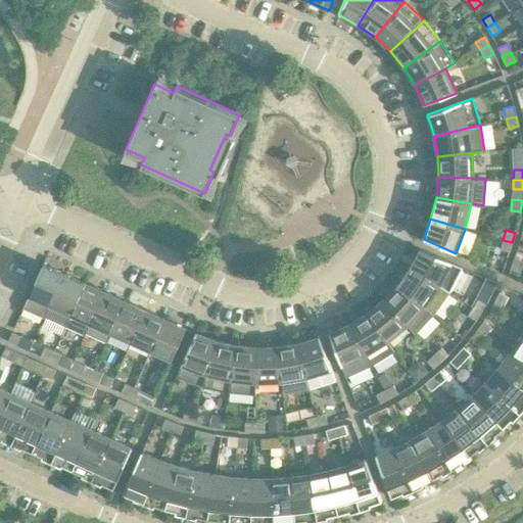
[(500,249),(509,252),(512,242),(503,240),(500,249)]
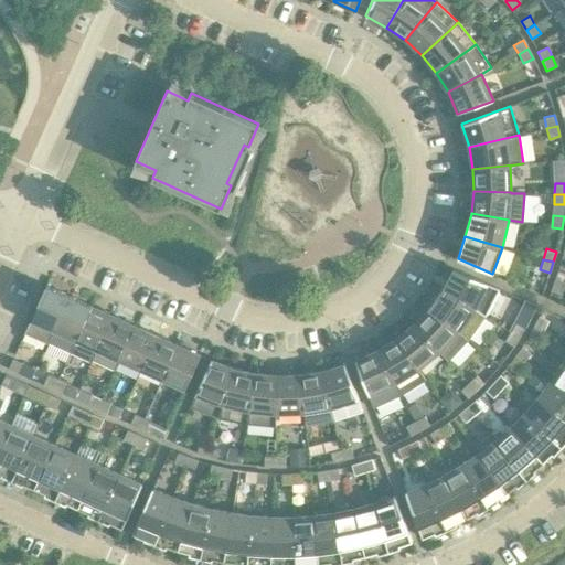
[(486,317),(500,289),(452,268),(441,289),(486,317)]
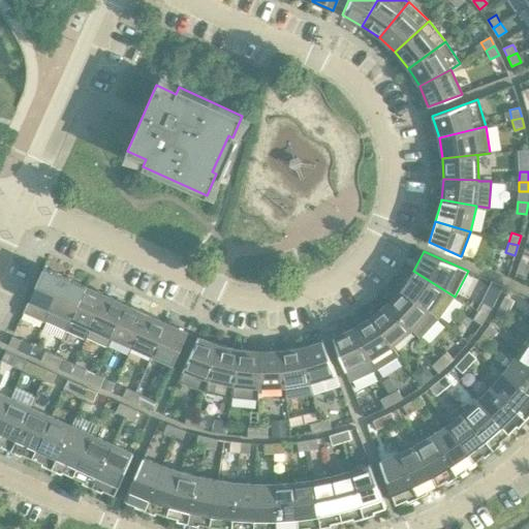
[(528,263),(528,255),(523,254),(519,262),(528,267),(528,263)]
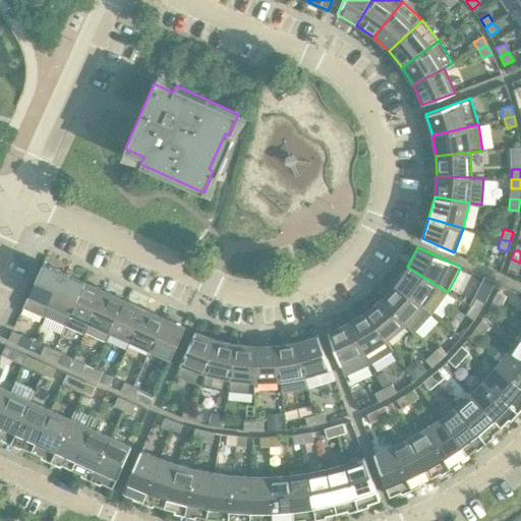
[(508,268),(517,272),(520,263),(511,258),(508,268)]
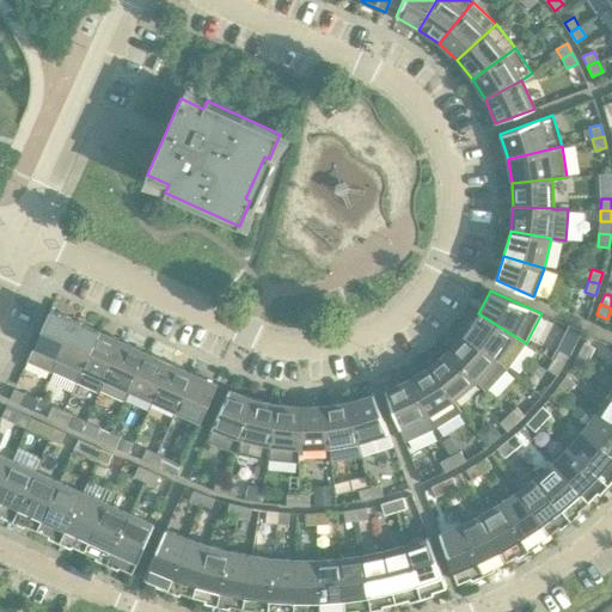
[(50,310),(26,361),(51,372),(53,371),(75,320),(50,310)]
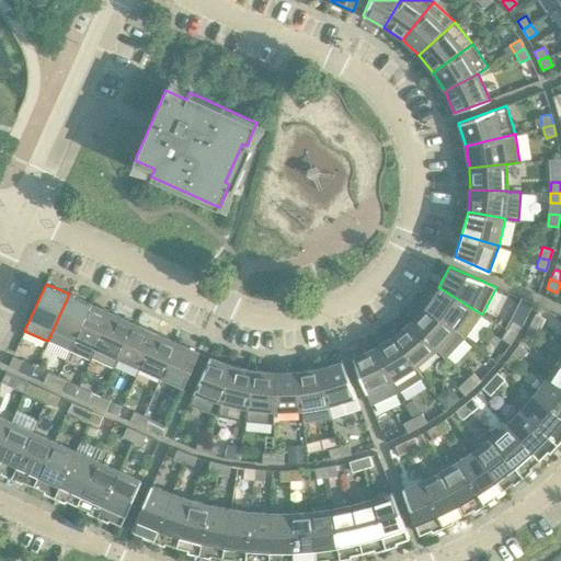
[(426,305),(465,339),(482,315),(438,287),(426,305)]
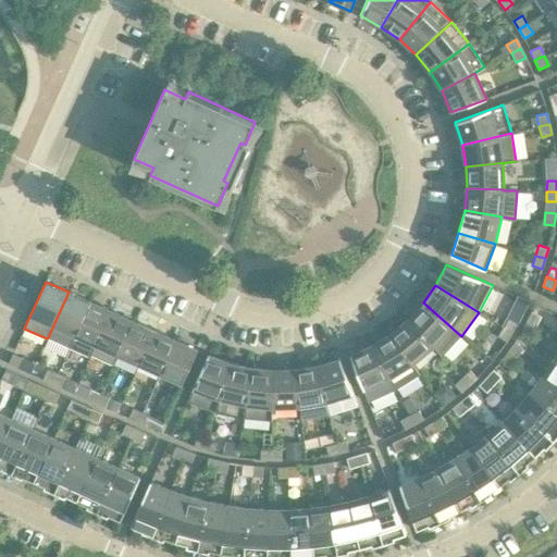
[(69,292),(48,337),(69,347),(89,301),(69,292)]
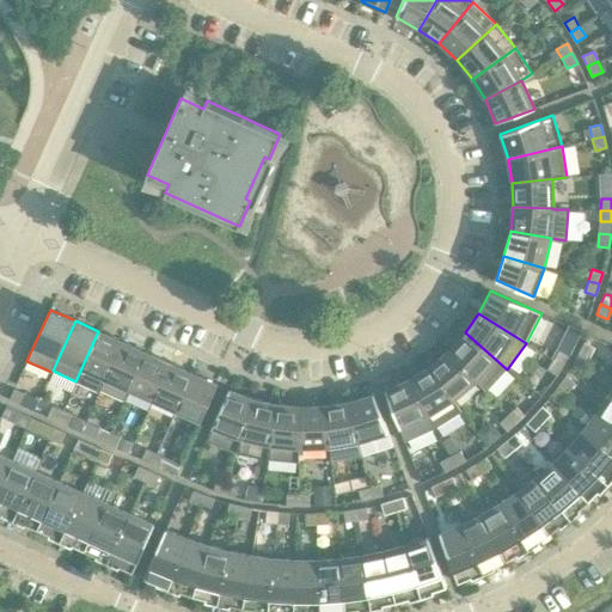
[(99,392),(101,390),(105,379),(122,342),(98,331),(75,381),(99,392)]
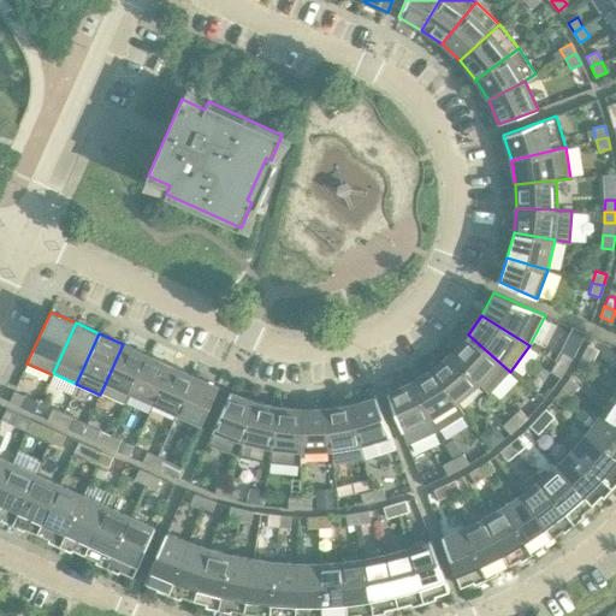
[(468,335),(467,336),(451,353),(479,384),(489,394),(510,372),(468,335)]
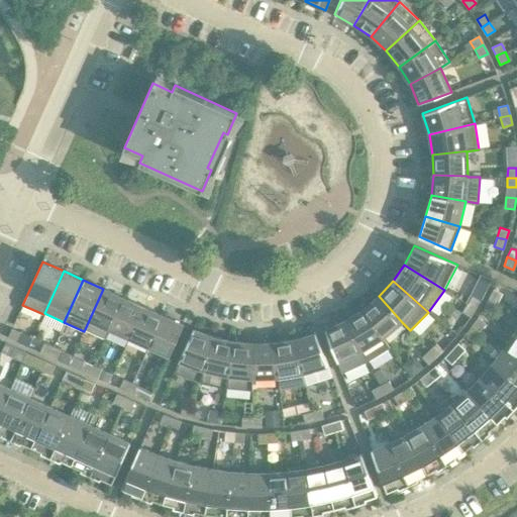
[(468,303),(467,303),(476,309),(481,300),(484,293),(468,288),(460,300),(468,303)]
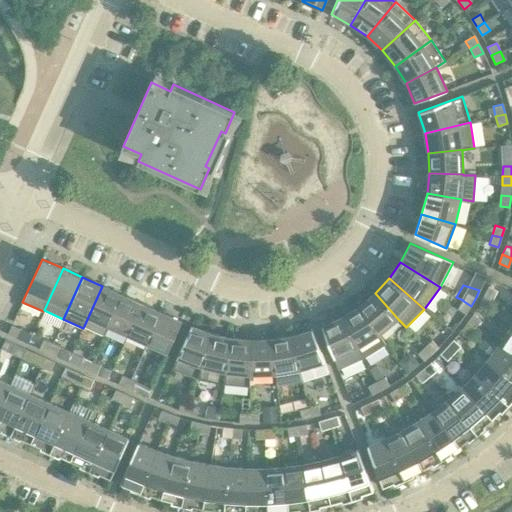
[(103,335),(108,326),(122,295),(102,286),(88,317),(84,326),(103,335)]
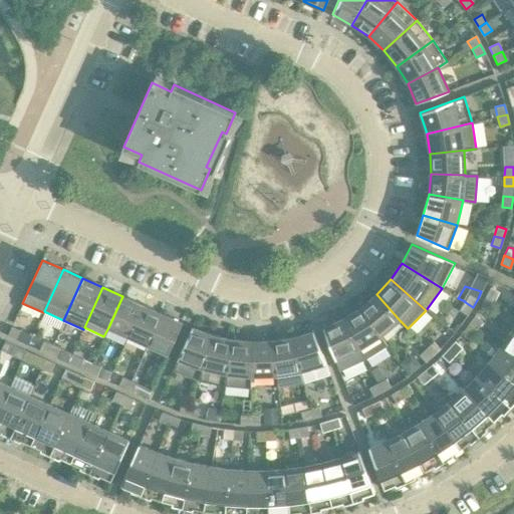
[(499,292),(491,287),(486,296),(495,301),(499,292)]
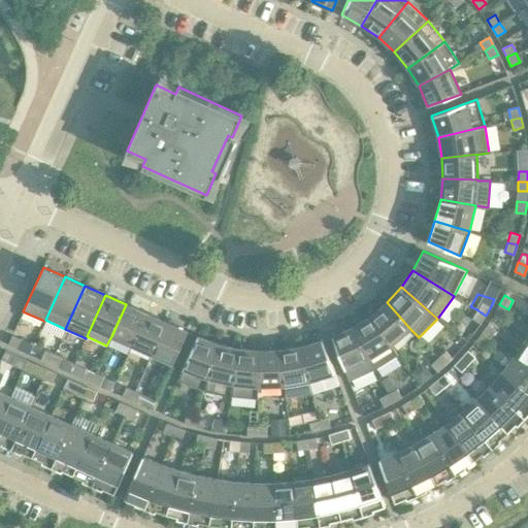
[(387,302),(386,303),(370,316),(391,344),(410,329),(387,302)]
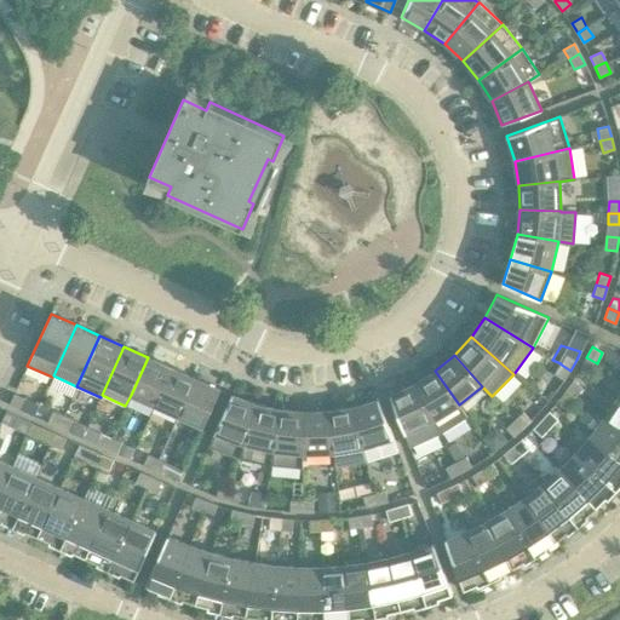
[(131,395),(154,406),(171,368),(148,357),(131,395)]
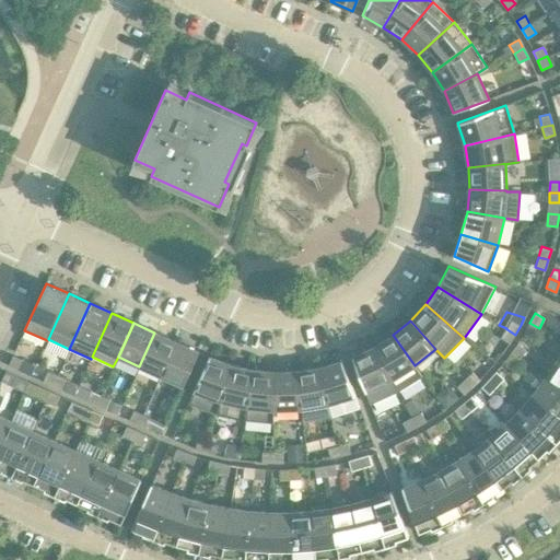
[(539,328),(529,323),(524,333),(534,337),(536,333),(539,328)]
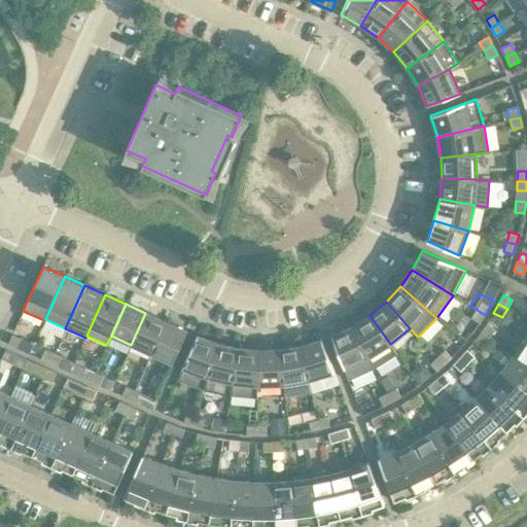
[(485,315),(476,309),(470,318),(480,323),(485,315)]
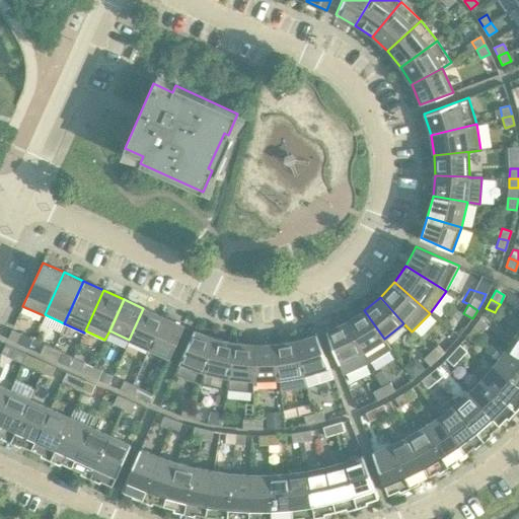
[(163,317),(143,308),(129,340),(149,349),(163,317)]
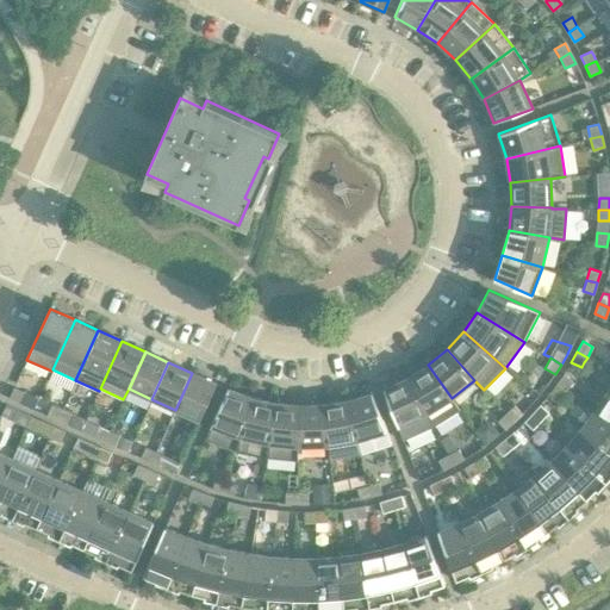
[(428,365),(428,366),(408,378),(427,415),(433,427),(459,410),(452,399),(452,398),(428,365)]
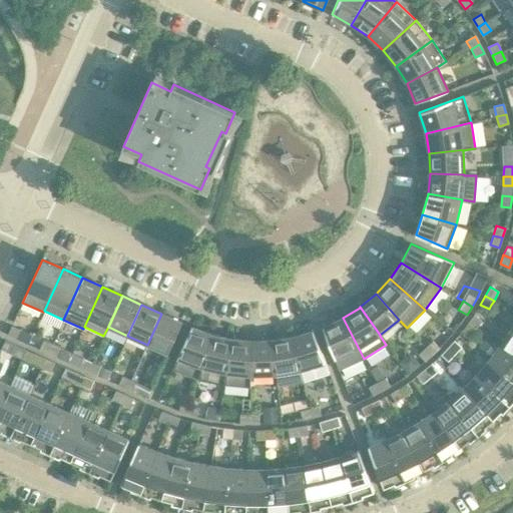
[(147,345),(167,354),(182,323),(161,314),(147,345)]
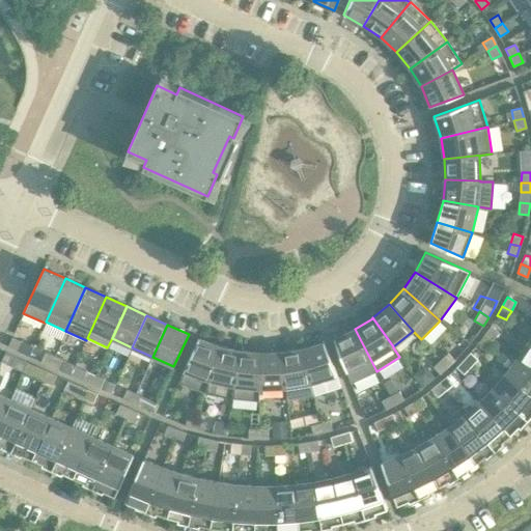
[(499,332),(492,327),(485,334),(494,340),(499,332)]
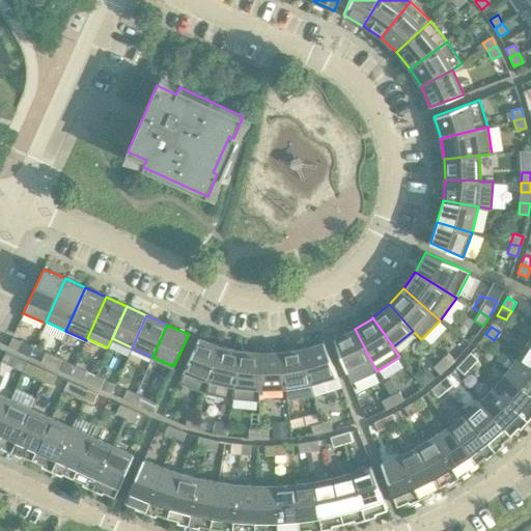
[(334,338),(346,372),(371,361),(355,329),(334,338)]
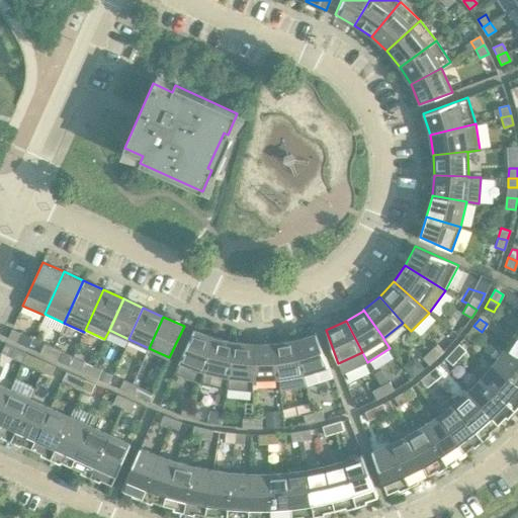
[(467,334),(476,340),(482,332),(473,326),(467,334)]
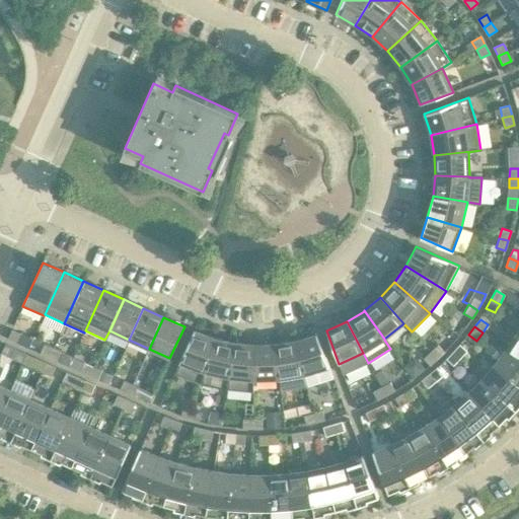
[(32,340),(11,330),(8,339),(28,348),(32,340)]
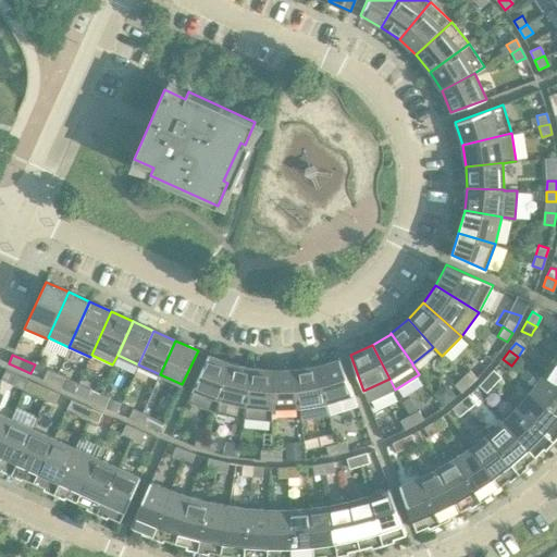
[(208,355),(193,390),(187,400),(213,411),(215,411),(219,398),(230,363),(208,355)]
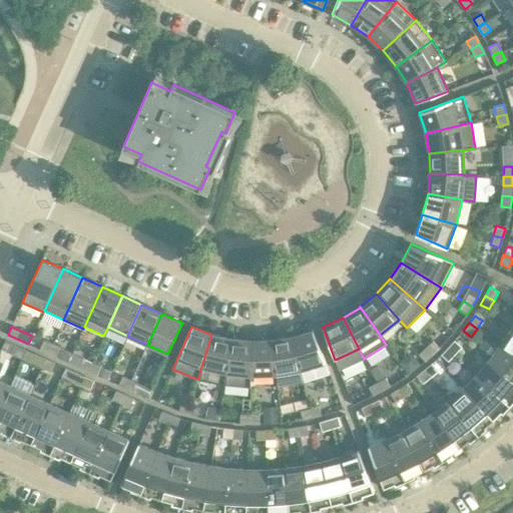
[(512,331),(510,330),(500,345),(512,354),(512,331)]
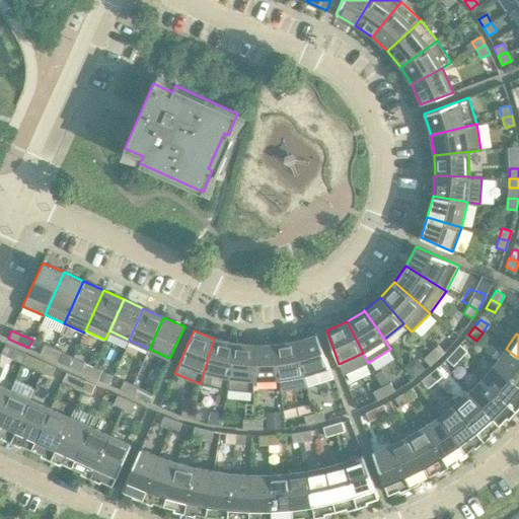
[(334,378),(316,335),(296,341),(304,375),(307,387),(334,378)]
